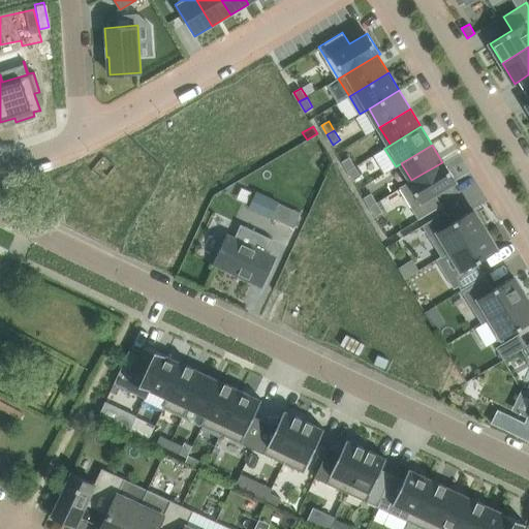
[(355,166),(350,156),(343,161),(348,170),(355,166)]
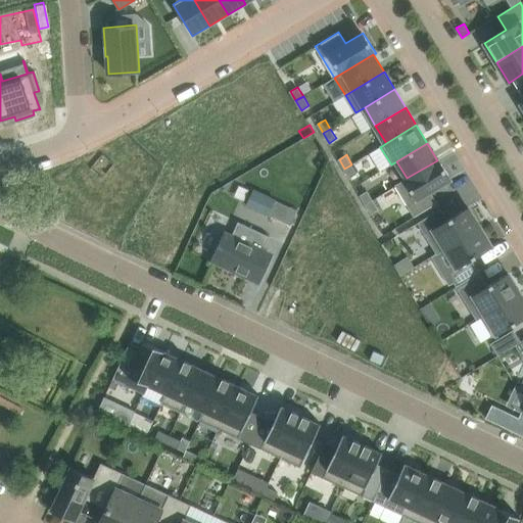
[(259,163),(255,156),(245,162),(249,170),(259,163)]
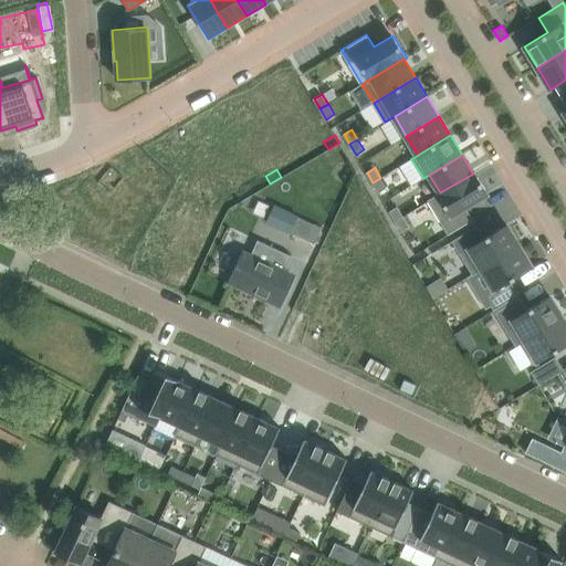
[(473,174),(440,192),(438,195),(451,217),(489,194),(475,171),(473,174)]
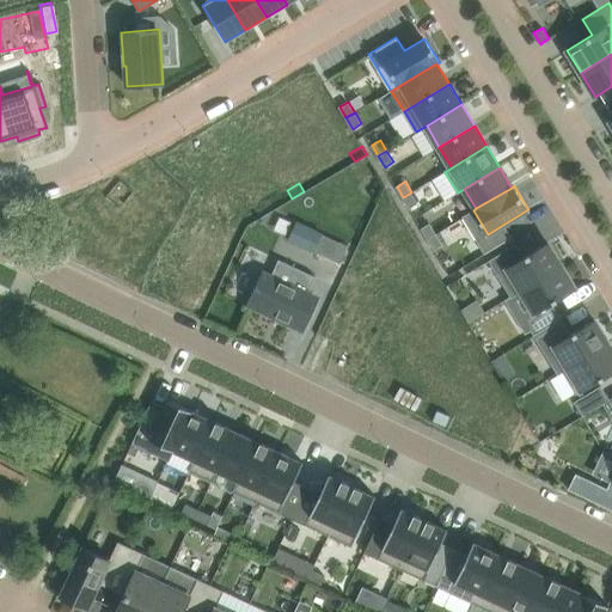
[(201,190),(194,197),(204,207),(212,200),(201,190)]
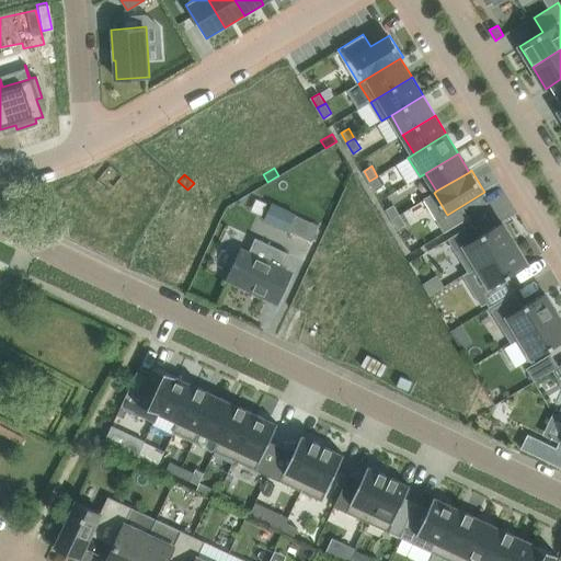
[(377,176),(369,181),(376,191),(384,186),(377,176)]
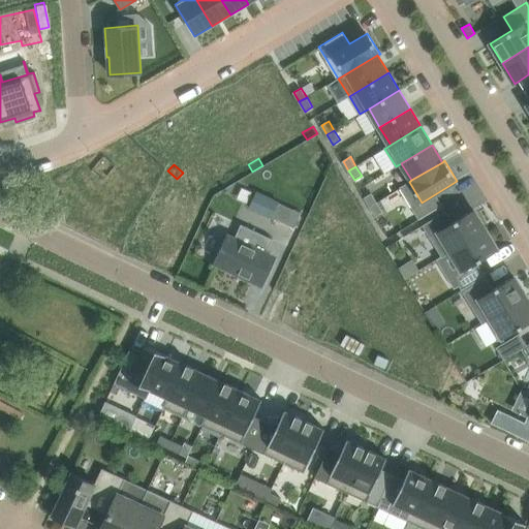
[(301,213),(278,203),(256,192),(250,207),(272,217),(294,227),(301,213)]
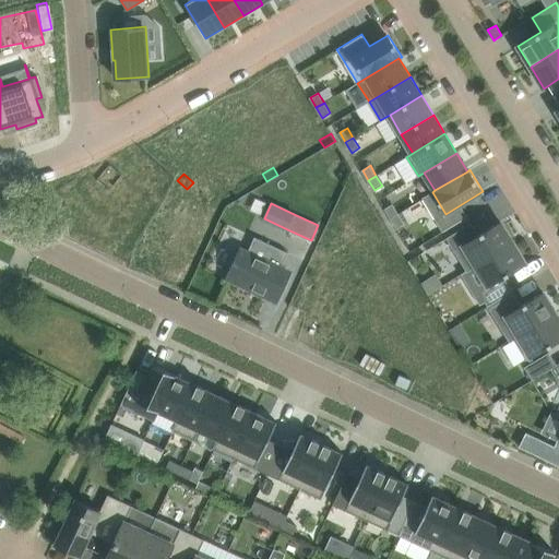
[(384,209),(391,218),(399,214),(393,203),(384,209)]
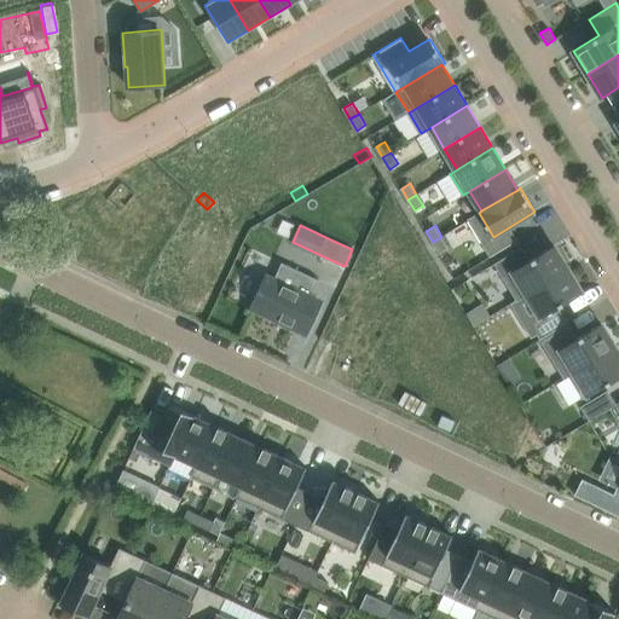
[(441,237),(433,242),(439,253),(449,248),(441,237)]
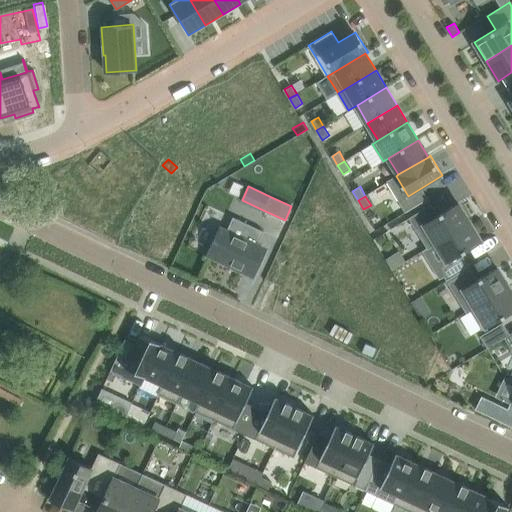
[(470,222),(458,203),(438,215),(432,204),(409,218),(428,249),(436,244),(435,243),(470,222)]
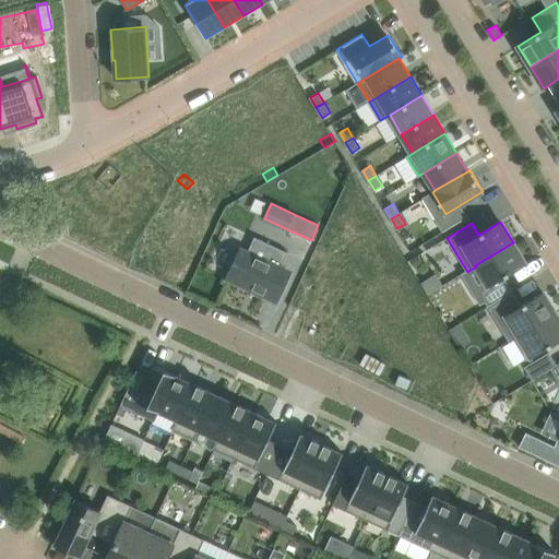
[(238,283),(277,300),(290,272),(282,269),(288,252),(256,237),(248,252),(240,249),(227,277),(238,283)]
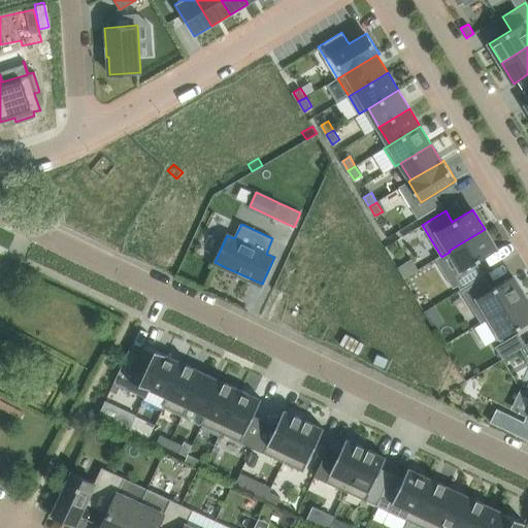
[(449,251),(450,252),(461,270),(497,250),(485,229),(449,251)]
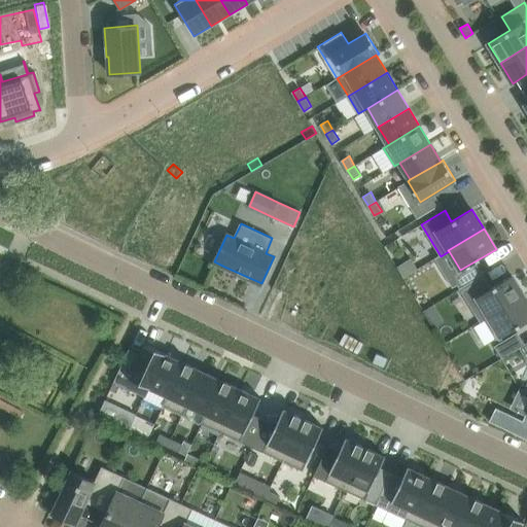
[(485,319),(524,295),(513,275),(491,288),(485,277),(461,290),(481,323),(485,320),(485,319)]
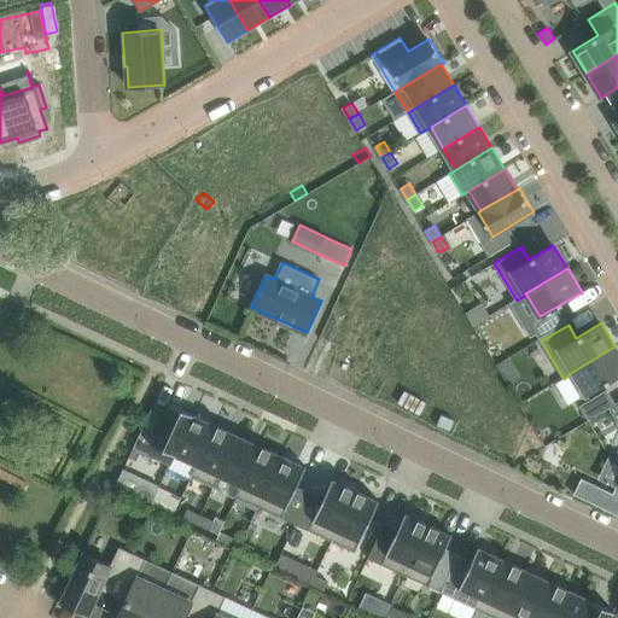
[(569,374),(569,375),(582,398),(617,375),(617,351),(614,347),(569,374)]
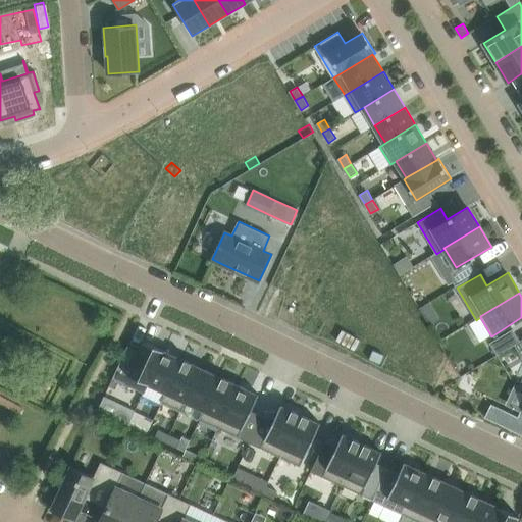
[(486,346),(493,358),(517,344),(510,331),(486,346)]
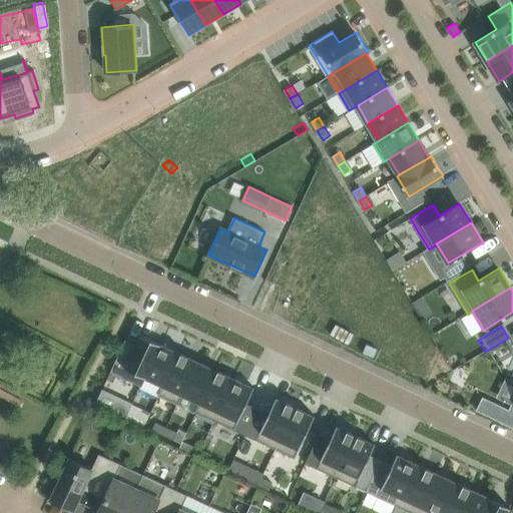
[(160,344),(140,335),(140,336),(126,367),(125,367),(125,368),(121,377),(141,386),(160,344)]
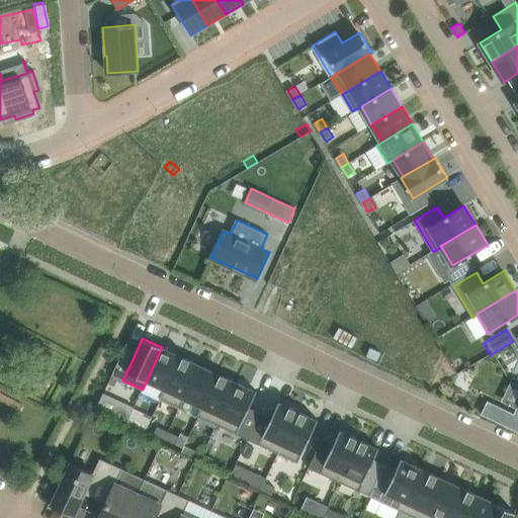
[(517,354),(517,349),(513,341),(490,355),(497,367),(517,354)]
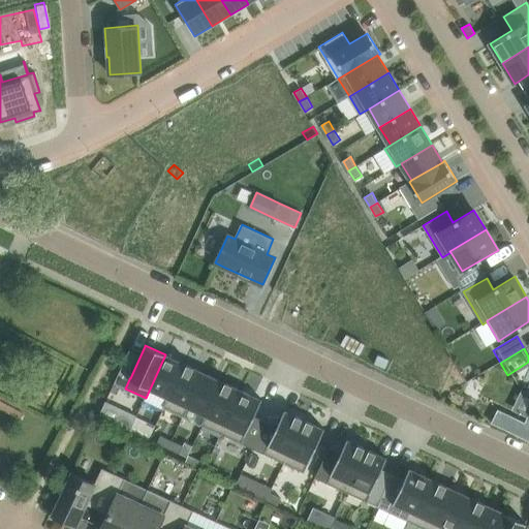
[(165,354),(146,398),(147,399),(151,390),(167,398),(163,407),(164,407),(185,364),(165,354)]
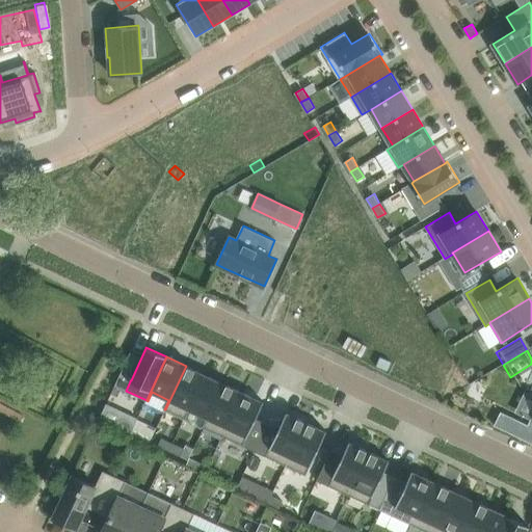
[(165,409),(185,419),(205,375),(186,366),(165,409)]
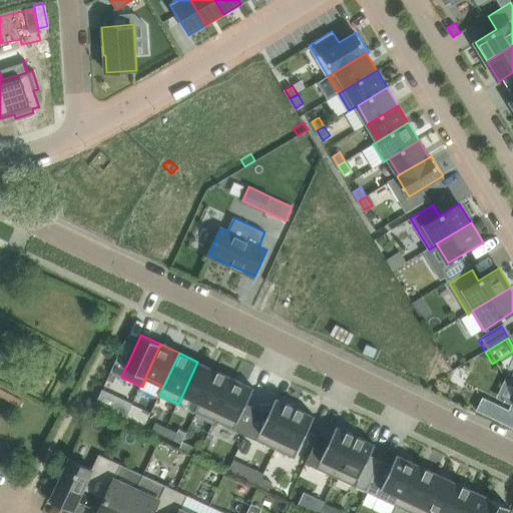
[(178,404),(183,395),(199,403),(195,412),(196,412),(216,370),(197,362),(178,404)]
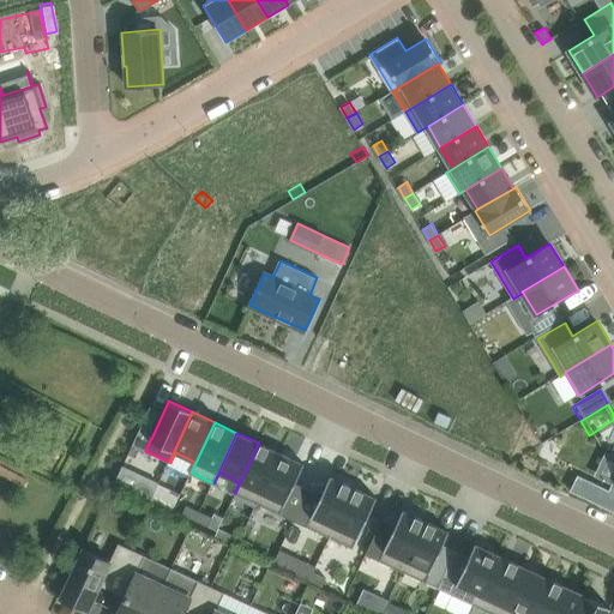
[(258,504),(281,453),(259,443),(235,493),(258,504)]
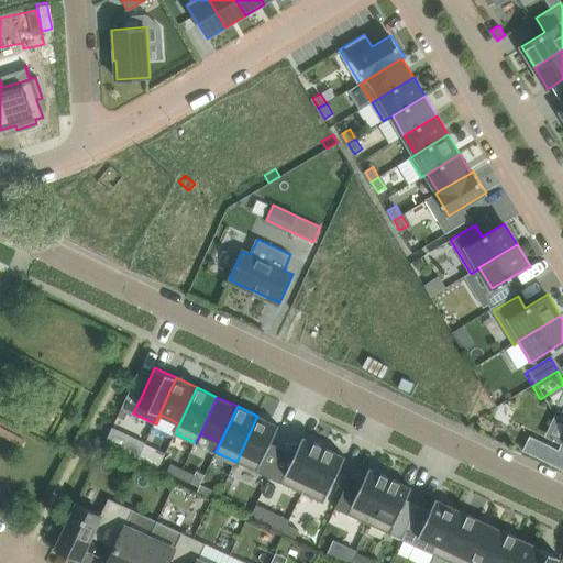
[(257,416),(236,462),(269,477),(285,444),(273,439),(279,424),(278,424),(277,426),(257,416)]
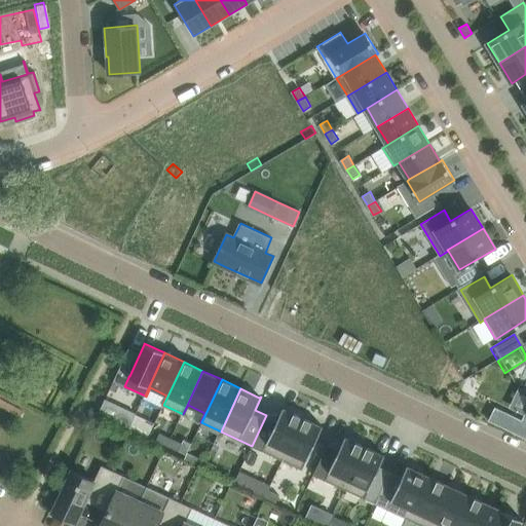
[(285,408),(284,407),(277,420),(266,415),(252,446),(283,460),(302,417),(284,409),(285,408)]
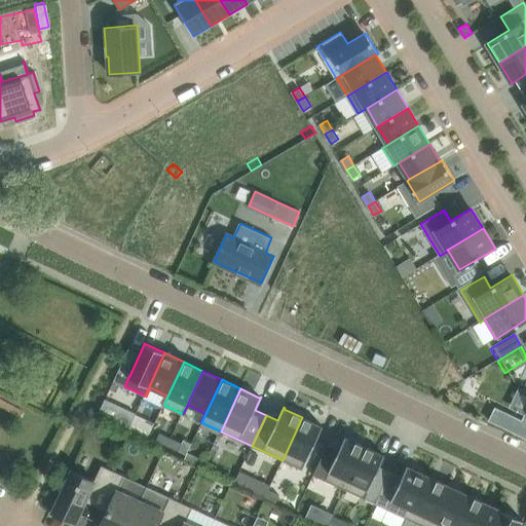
[(495,407),(489,420),(514,431),(520,419),(495,407)]
